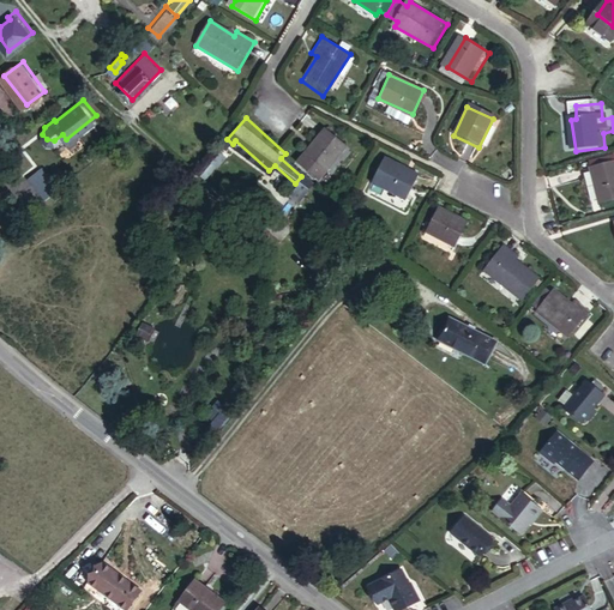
[(326,126),(299,157),(320,176),(348,144),(326,126)]
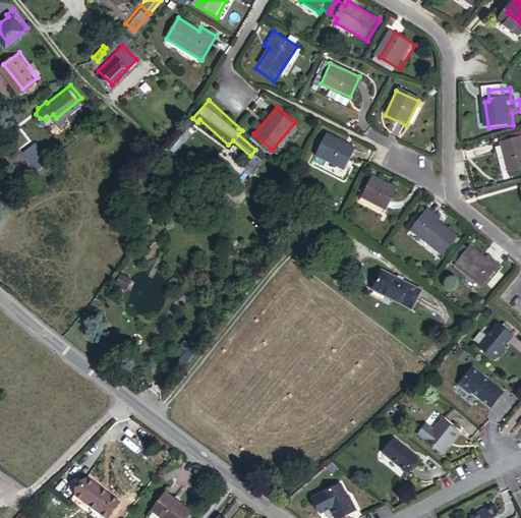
[(354,147),(328,132),(316,155),(342,168),(354,147)]
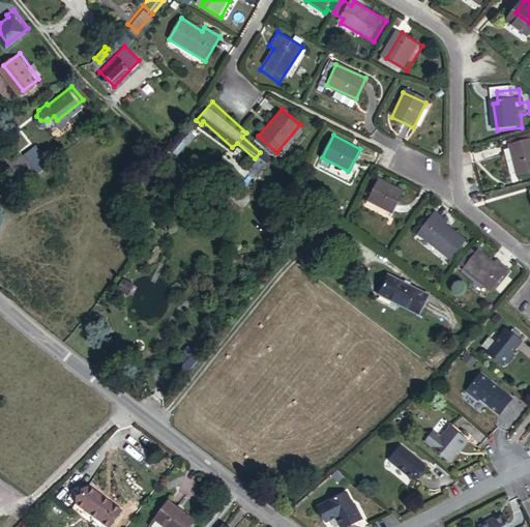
[(529,170),(529,137),(507,144),(516,174),(529,170)]
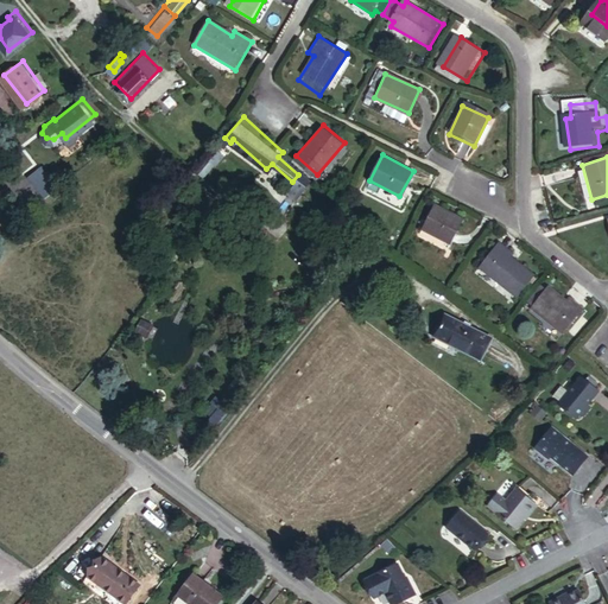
[(458,218),(434,205),(420,229),(445,242),(458,218)]
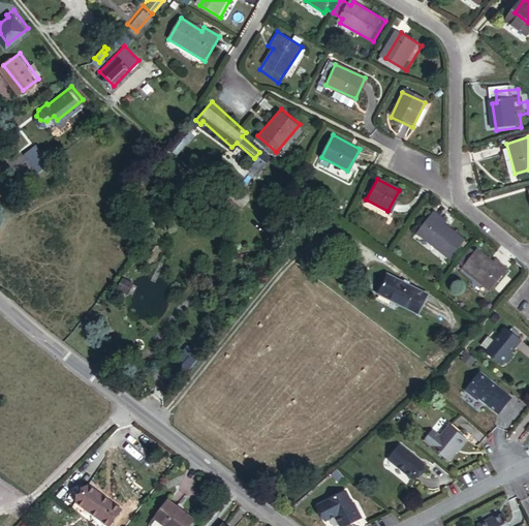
[(444,221),(432,212),(416,233),(448,258),(463,241),(441,224),(444,221)]
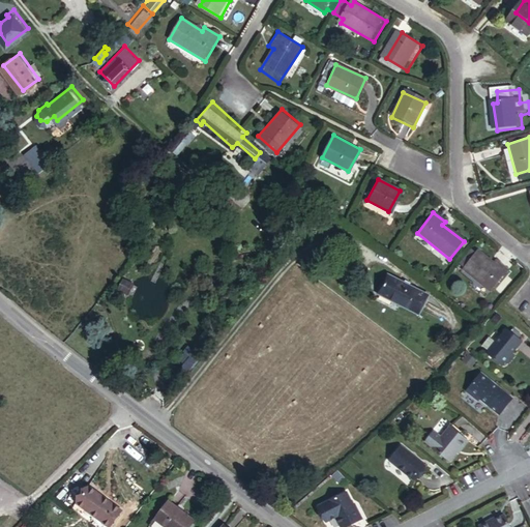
[(493,263),(472,246),(459,265),(493,291),(508,270),(496,259),(493,263)]
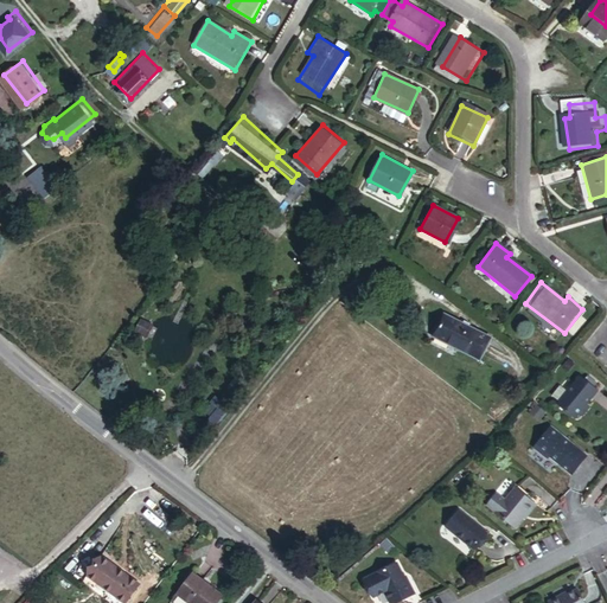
[(500,337),(459,316),(448,337),(490,357),(500,337)]
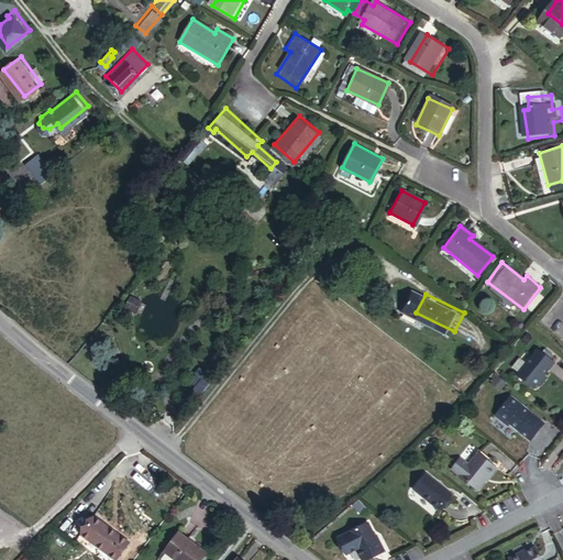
[(516,374),(515,376),(530,388),(534,384),(537,386),(543,379),(540,376),(551,363),(534,350),(523,364),(516,374)]
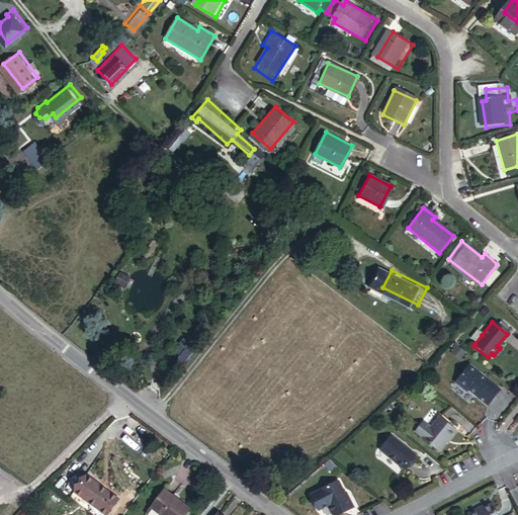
[(468,339),(475,344),(482,335),(476,331),(468,339)]
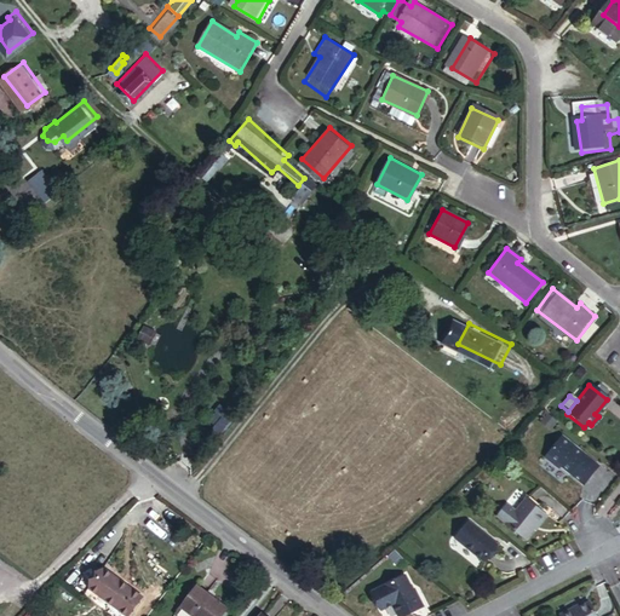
[(557,424),(547,416),(543,422),(552,431),(557,424)]
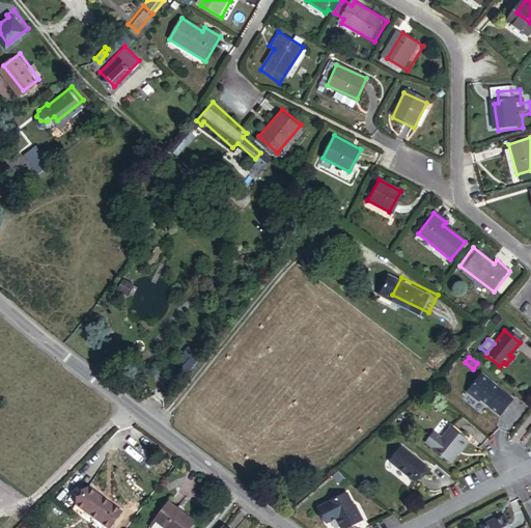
[(513,399),(483,376),(468,393),(480,404),(481,400),(501,416),(513,399)]
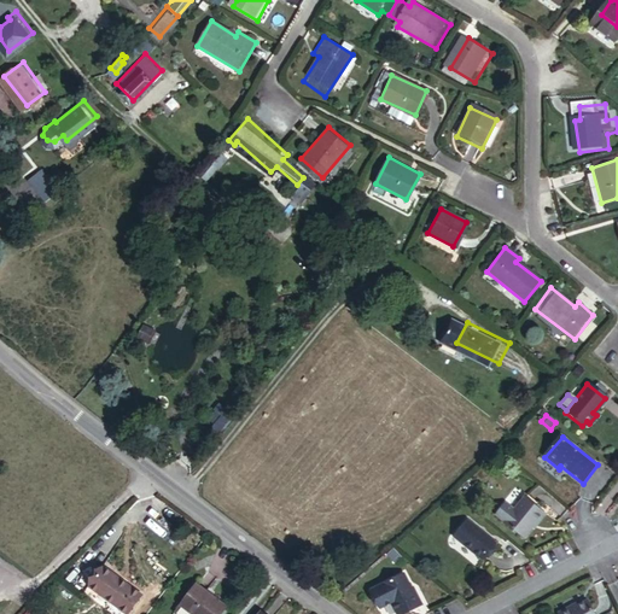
[(525,539),(544,515),(526,501),(516,513),(506,506),(495,518),(525,539)]
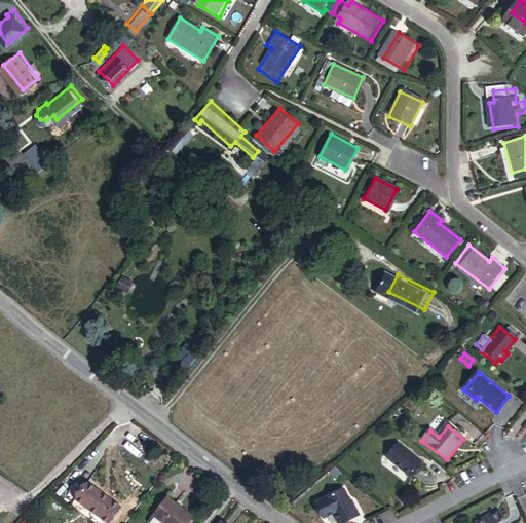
[(422,465),(397,446),(386,459),(412,480),(422,465)]
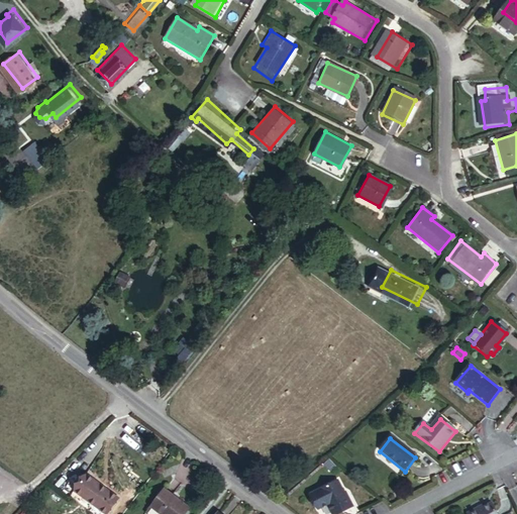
[(120,498),(88,474),(77,490),(109,513),(120,498)]
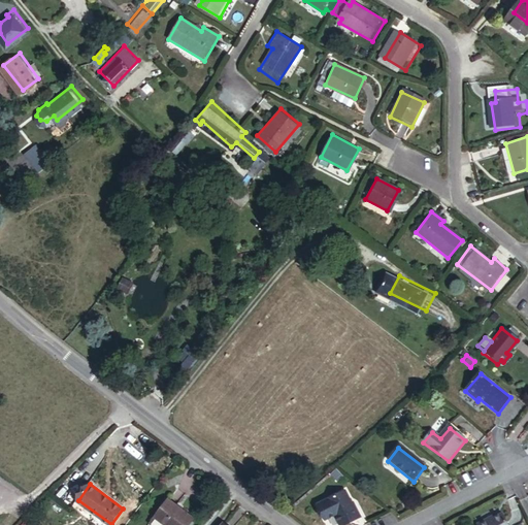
[(342,524),(357,518),(351,506),(343,493),(317,509),(325,523),(334,518),(336,524),(342,524)]
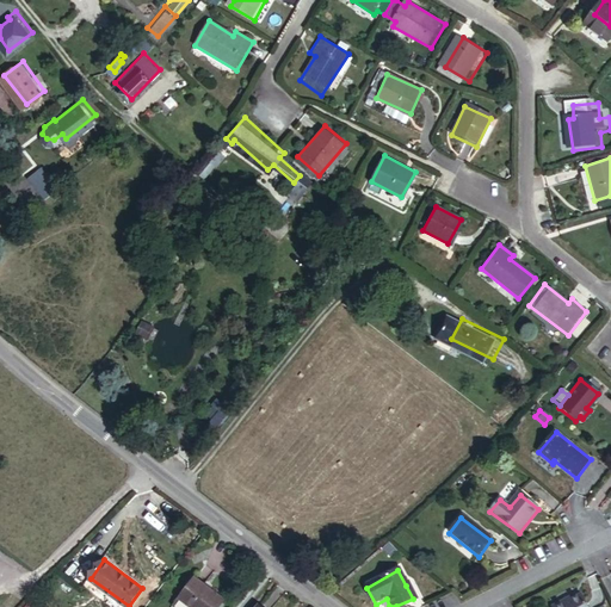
[(217,596),(202,581),(185,600),(192,606),(230,606),(233,605),(220,593),(217,596)]
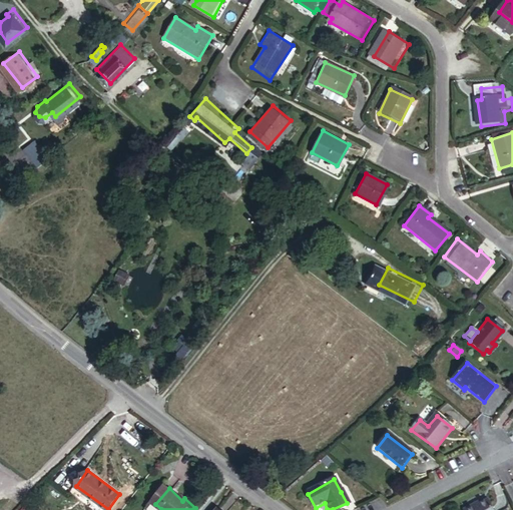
[(345,490),(341,492),(347,503),(333,509),(341,509),(352,504),(345,490)]
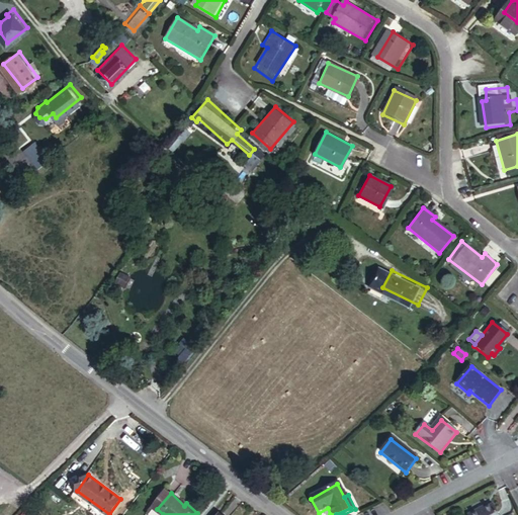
[(500,514),(495,505),(475,514),(500,514)]
